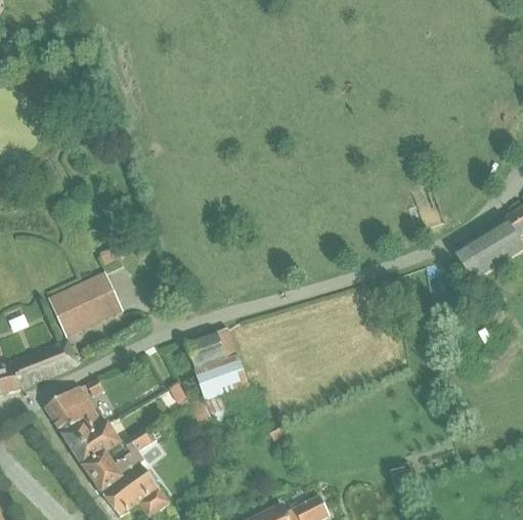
[(522,205),(504,217),(505,219),(452,251),(471,280),(522,248),(522,247),(516,236),(522,231),(522,205)]
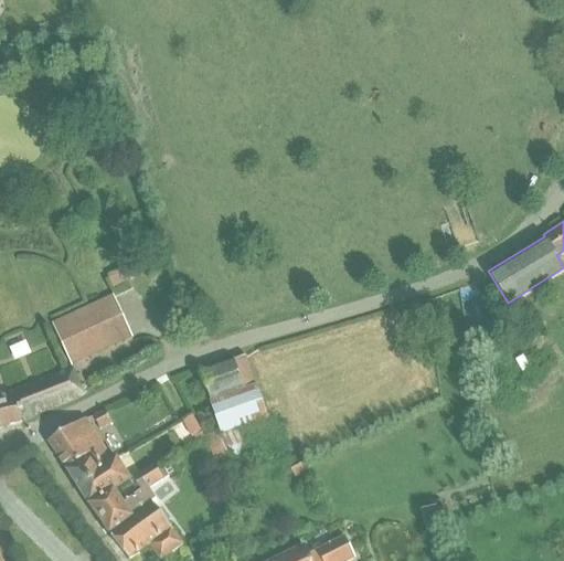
[(130,334),(112,294),(53,320),(70,361),(130,334)]
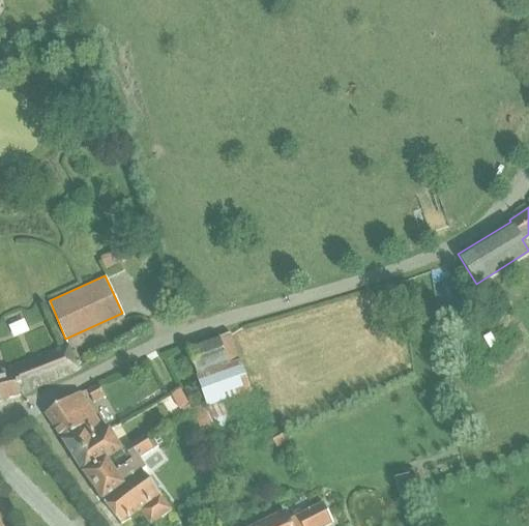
[(207,403),(203,405),(212,424),(214,428),(231,422),(226,412),(222,399),(236,393),(239,401),(252,397),(243,372),(229,331),(186,346),(207,403)]
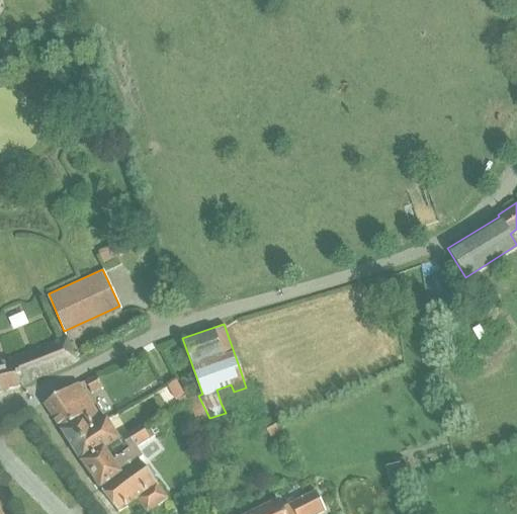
[(20,383),(77,359),(68,336),(14,359),(0,362),(0,390),(20,384),(20,383)]
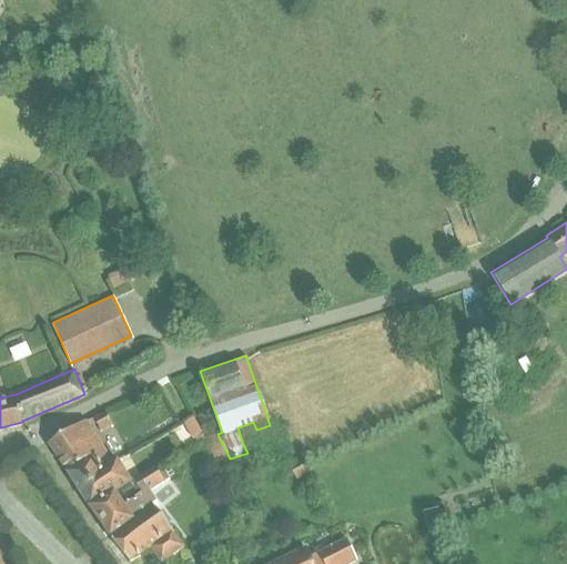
[(111,422),(104,410),(92,415),(99,429),(111,422)]
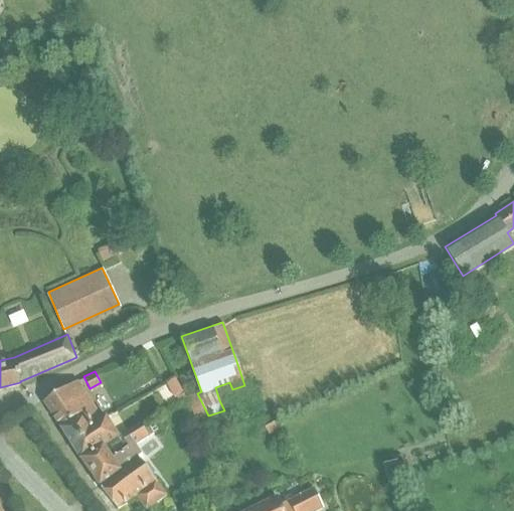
[(185,395),(174,376),(165,380),(173,394),(175,393),(178,399),(185,395)]
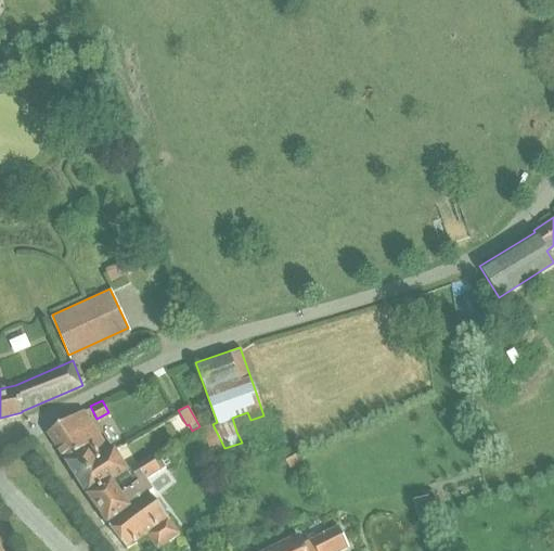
[(100,456),(110,450),(82,408),(46,432),(65,459),(91,443),(100,456)]
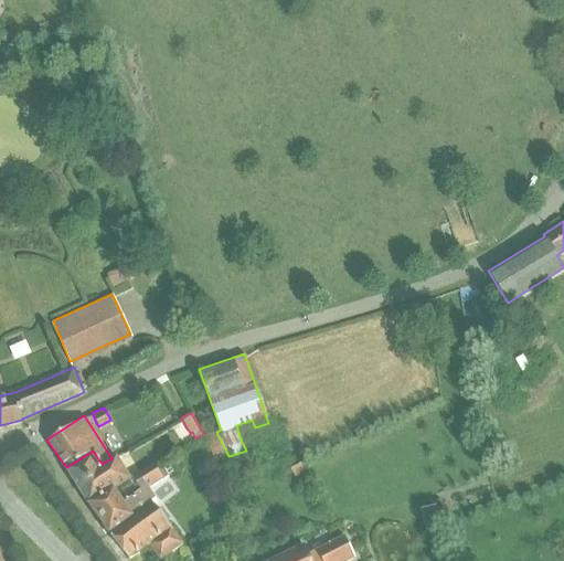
[(226,452),(216,432),(215,429),(210,432),(204,435),(210,447),(215,457),(226,452)]
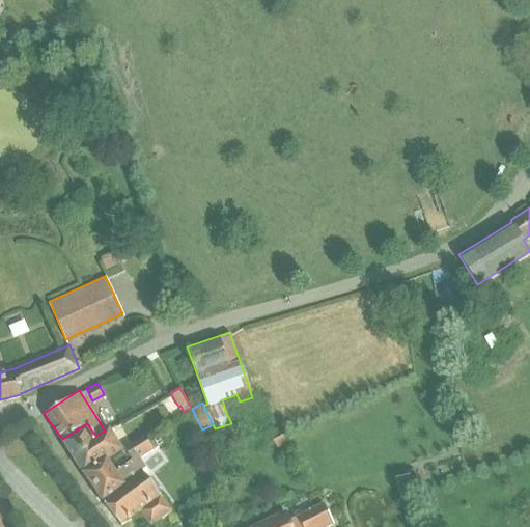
[(87,423),(62,439),(61,439),(82,472),(120,448),(108,428),(105,431),(95,436),(87,423)]
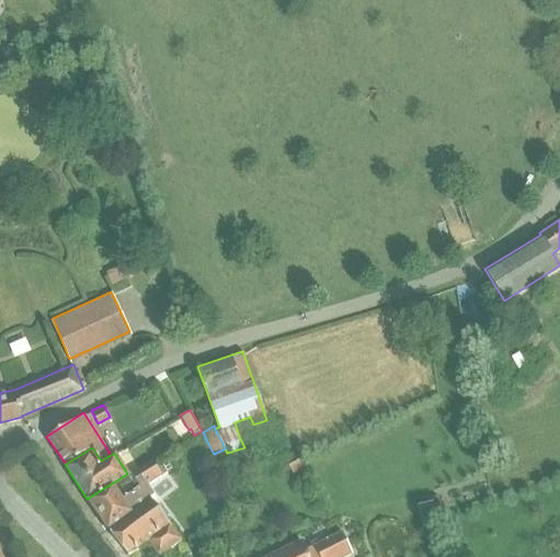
[(139,486),(136,488),(126,496),(134,508),(130,511),(107,527),(126,553),(147,538),(158,555),(180,538),(149,497),(153,493),(145,481),(166,470),(159,458),(153,462),(151,458),(130,470),(139,486)]
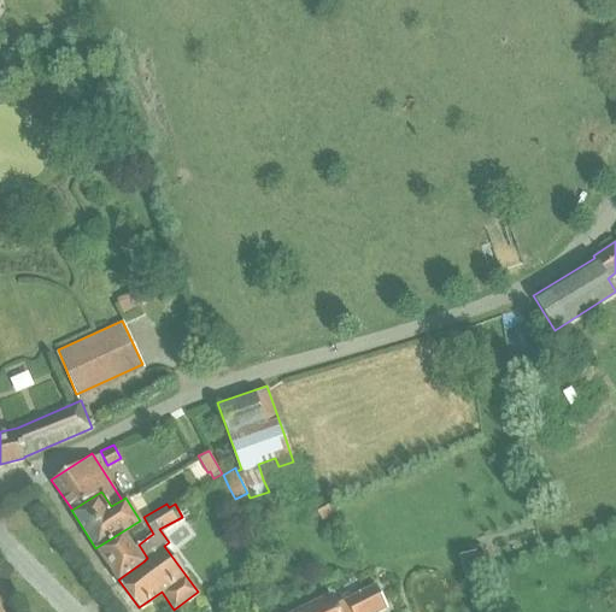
[(150,536),(140,521),(95,548),(118,580),(147,558),(139,545),(150,536)]
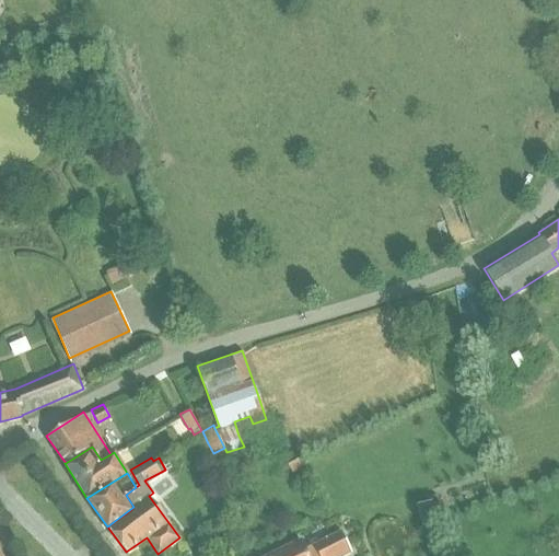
[(337,555),(350,549),(340,529),(304,546),(300,539),(263,555),(337,555)]
